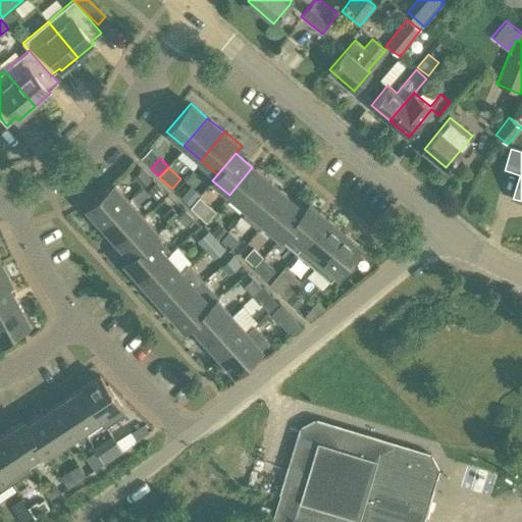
[(246,209),(269,181),(252,167),(229,195),(246,209)]
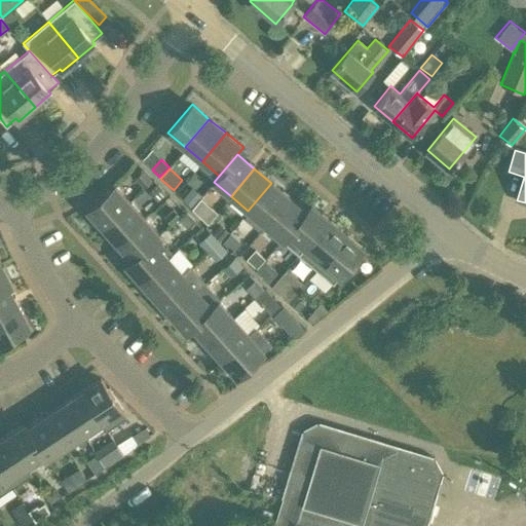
[(144,189),(152,181),(143,171),(134,179),(144,189)]
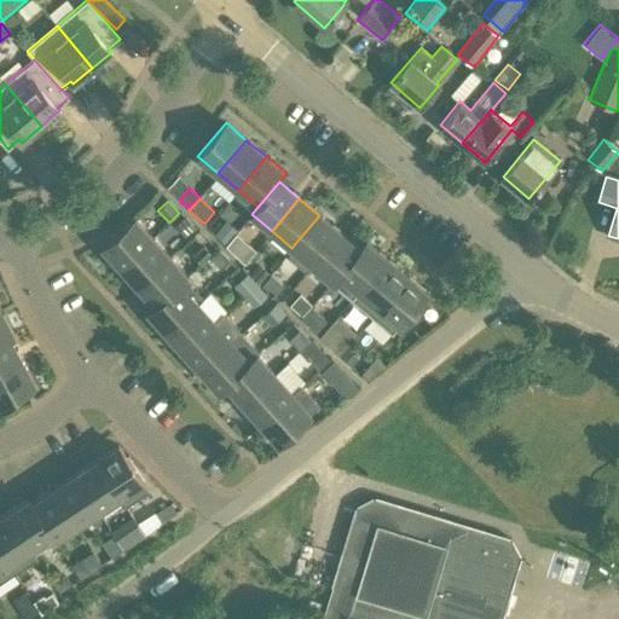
[(311,264),(339,231),(319,215),(291,248),(311,264)]
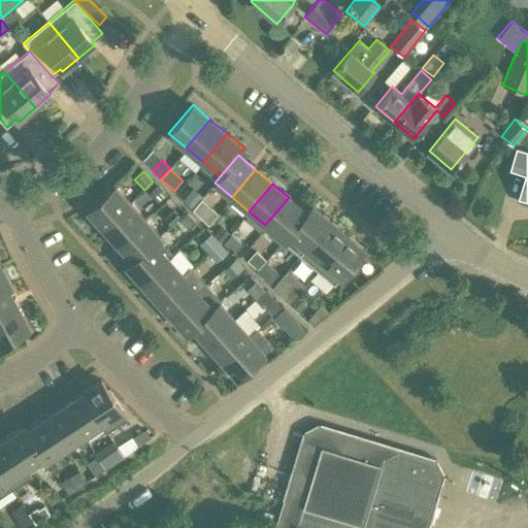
[(158,202),(166,194),(158,185),(149,193),(158,202)]
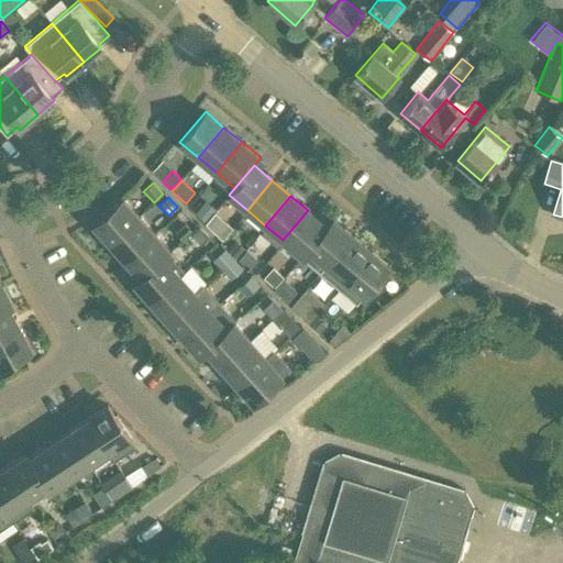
[(109,242),(139,216),(122,198),(92,224),(109,242)]
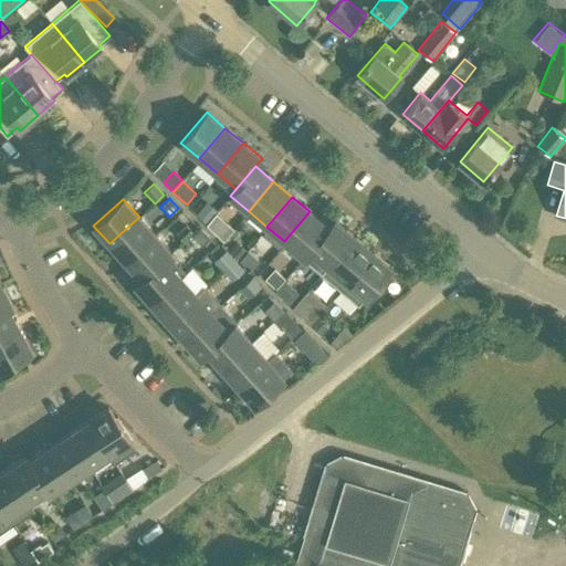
[(216,212),(206,203),(196,215),(206,223),(216,212)]
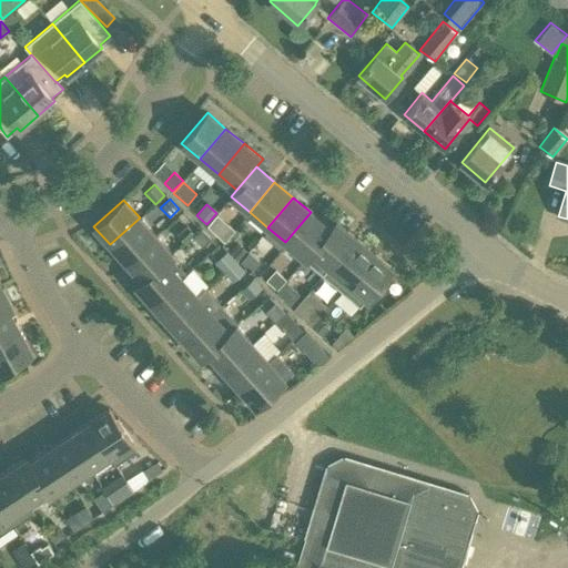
[(304,257),(330,227),(311,212),(285,242),(304,257)]
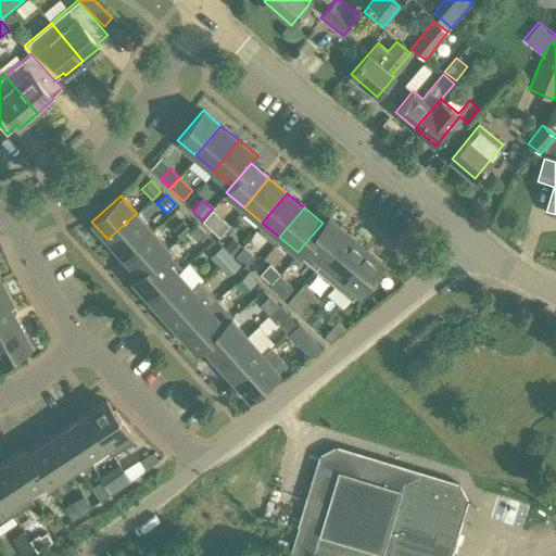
[(123,256),(152,230),(137,213),(108,239),(123,256)]
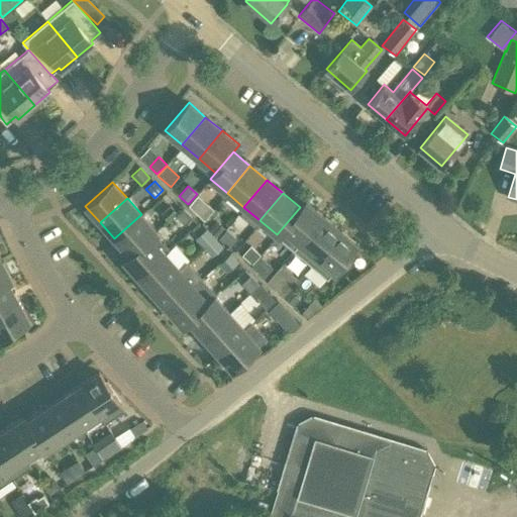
[(293,250),(322,215),(305,200),(300,207),(277,234),(276,236),(293,250)]
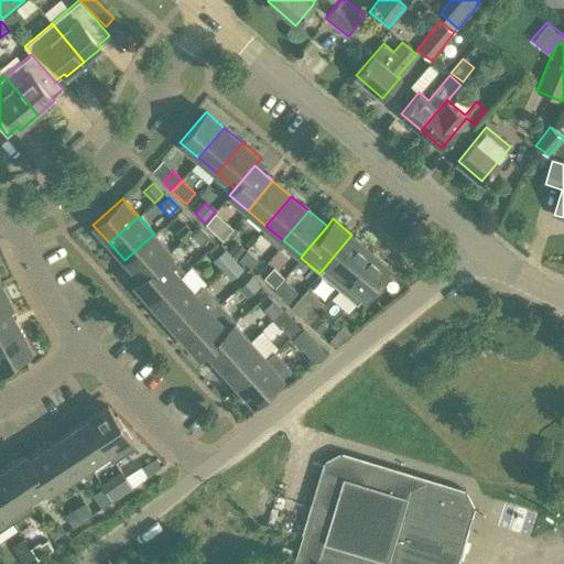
[(232,228),(225,221),(215,232),(223,240),(232,228)]
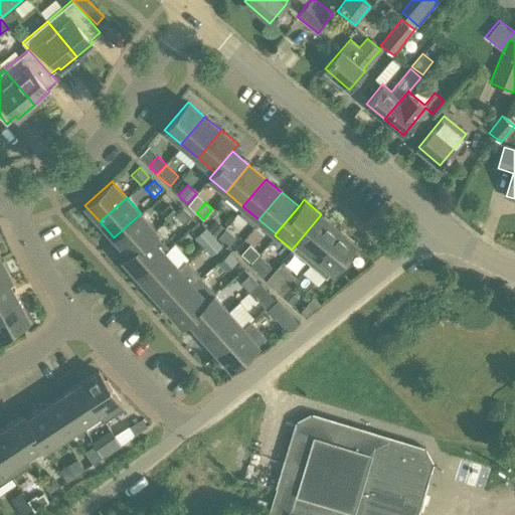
[(183,223),(191,216),(182,207),(175,215),(183,223)]
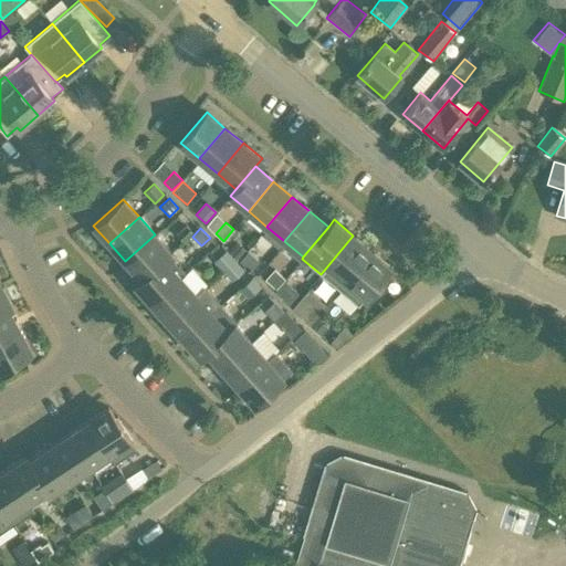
[(142,280),(169,255),(171,253),(155,234),(125,261),(142,280)]
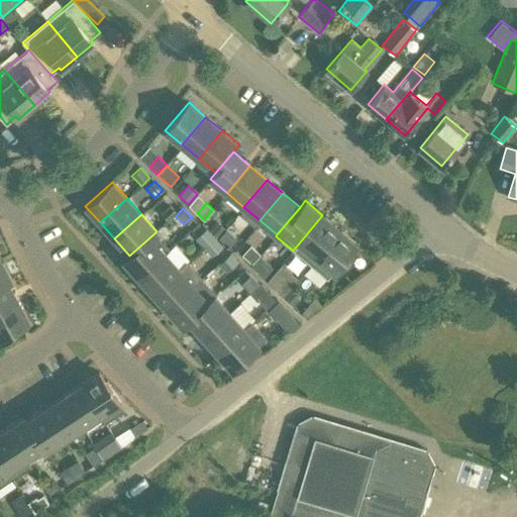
[(316,256),(339,229),(322,215),(293,250),(294,251),(300,243),(316,256)]
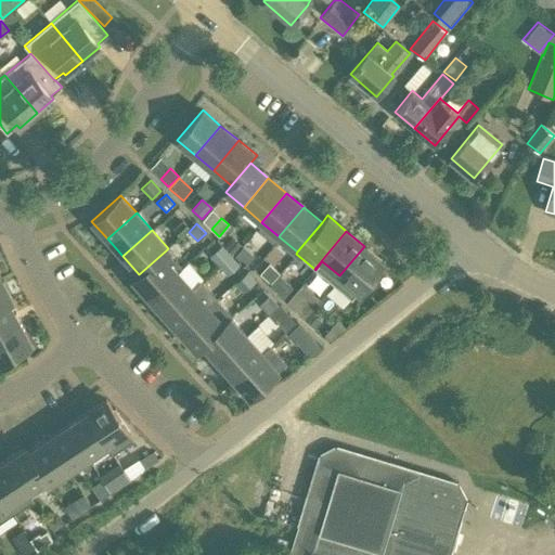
[(243,245),(231,236),(223,247),(234,256),(243,245)]
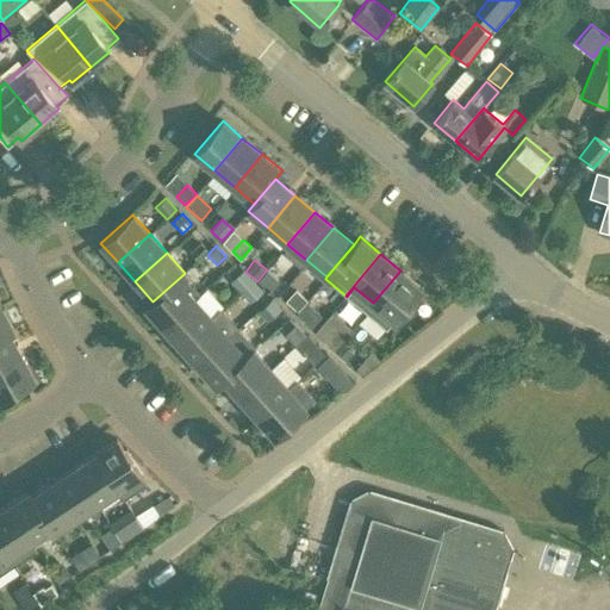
[(243,290),(253,280),(243,269),(231,280),(241,292),(243,290)]
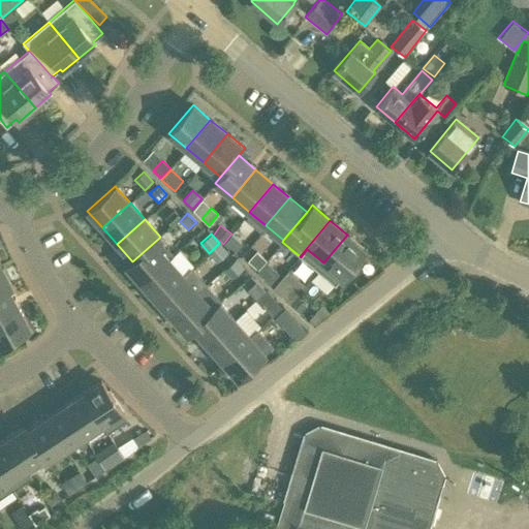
[(235,253),(242,244),(231,235),(223,245),(235,253)]
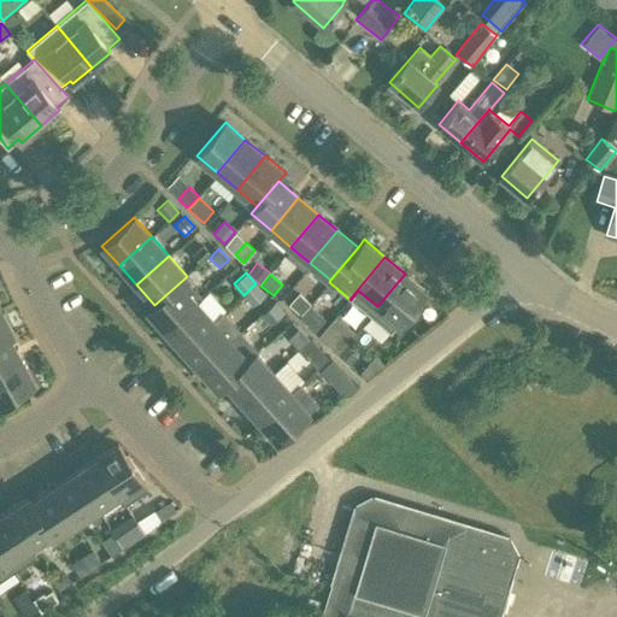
[(405,274),(377,306),(398,324),(425,291),(405,274)]
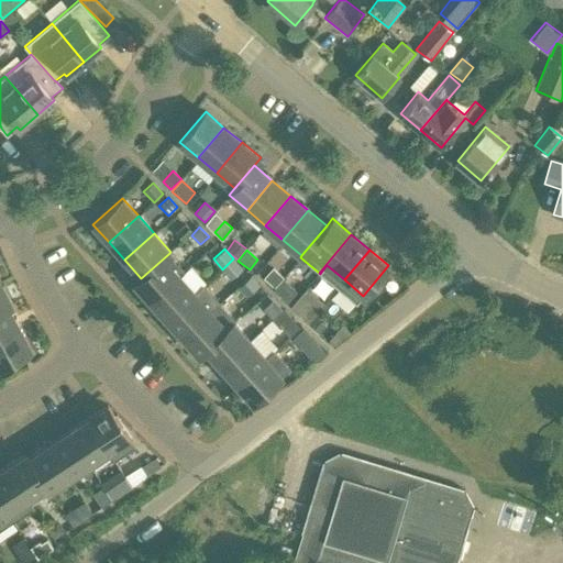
[(179,275),(179,276),(185,272),(168,254),(141,278),(134,284),(150,301),(179,275)]
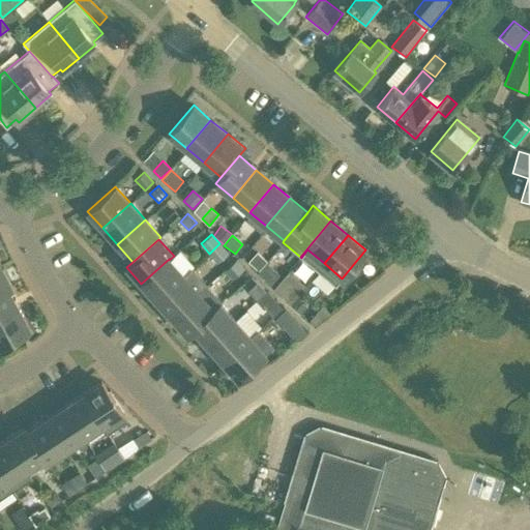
[(211,252),(219,261),(228,253),(219,243),(211,252)]
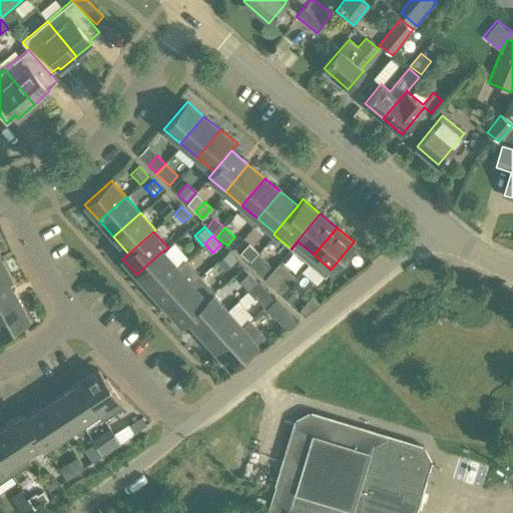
[(259,252),(248,244),(240,253),(249,263),(259,252)]
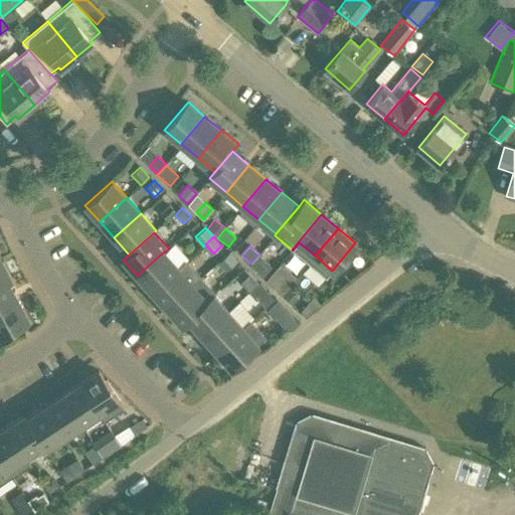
[(178,269),(164,252),(164,251),(137,276),(152,292),(178,269)]
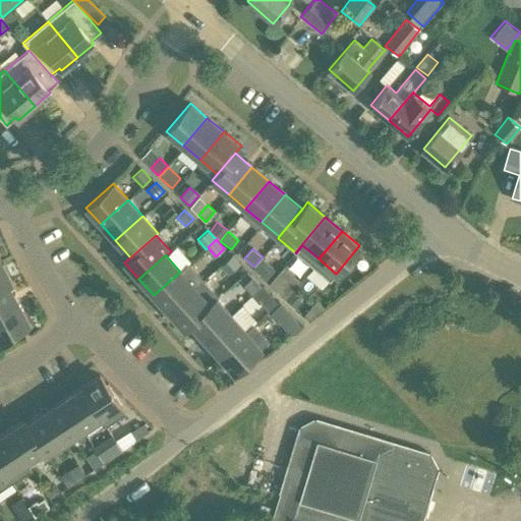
[(239,264),(231,255),(224,264),(231,271),(239,264)]
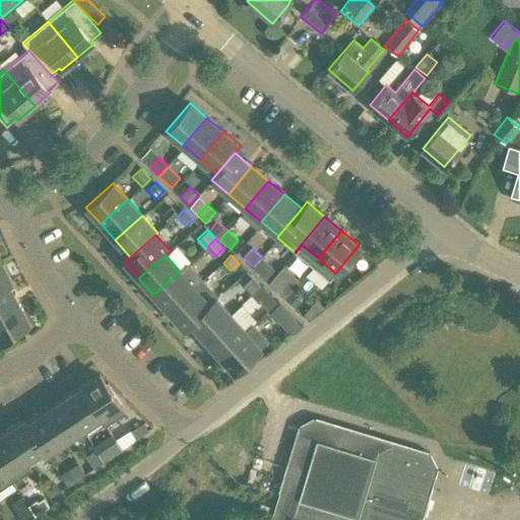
[(265,279),(274,270),(262,258),(253,267),(265,279)]
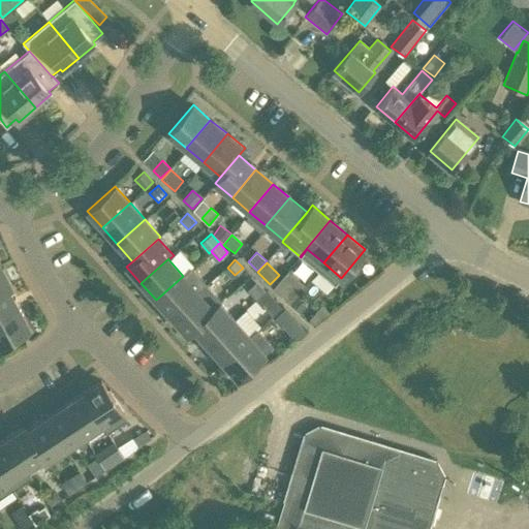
[(1,267),(0,267),(0,291),(8,287),(11,285),(1,267)]
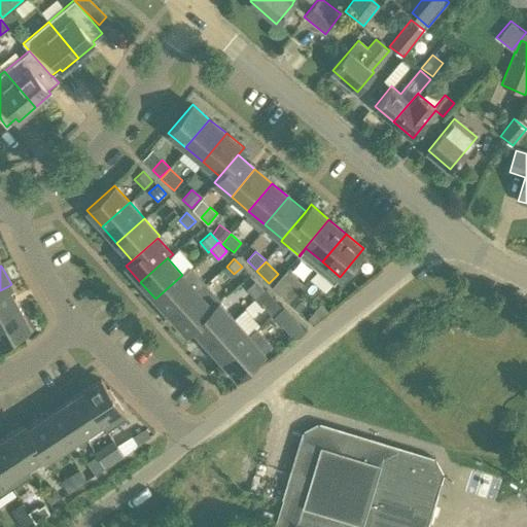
[(205,283),(190,267),(182,275),(155,299),(170,315),(198,291),(197,290),(205,283)]
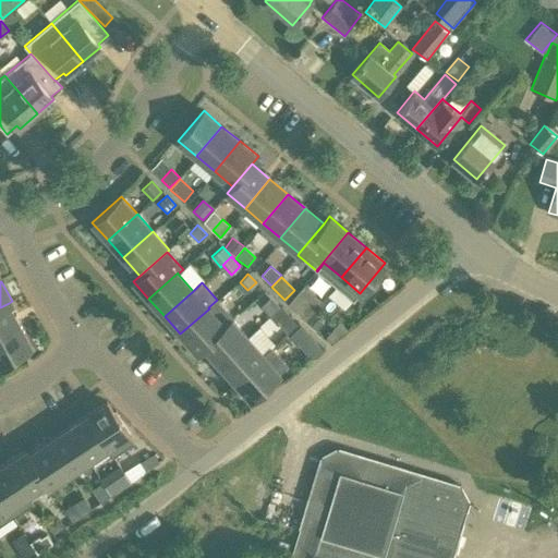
[(315,308),(296,293),(289,303),(305,320),(313,313),(315,308)]
